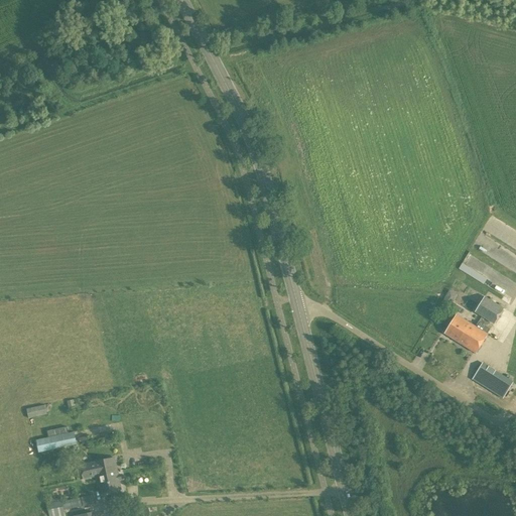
[(449,290),(445,297),(454,301),(457,294),(449,290)]
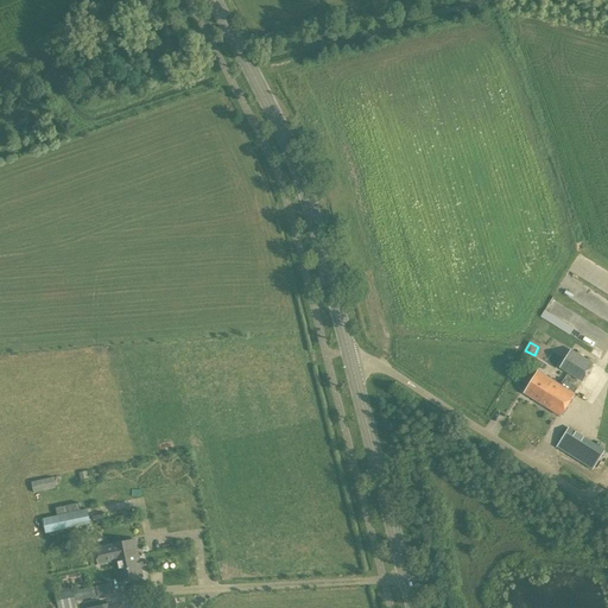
[(582,382),(594,363),(571,349),(559,368),(582,382)]
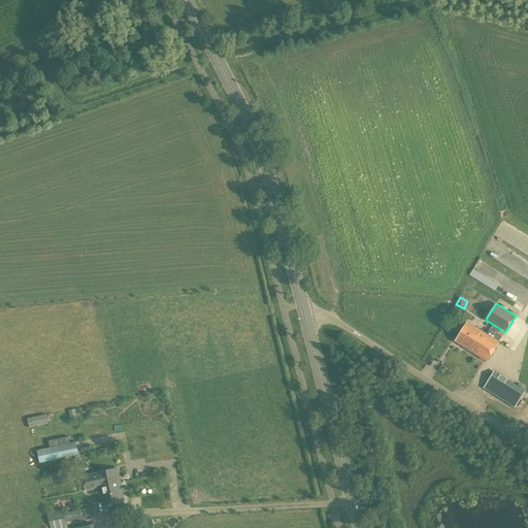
[(482,342),(487,335),(468,323),(456,341),(468,350),(471,344),(475,347),(474,350),(476,351),(482,342)]
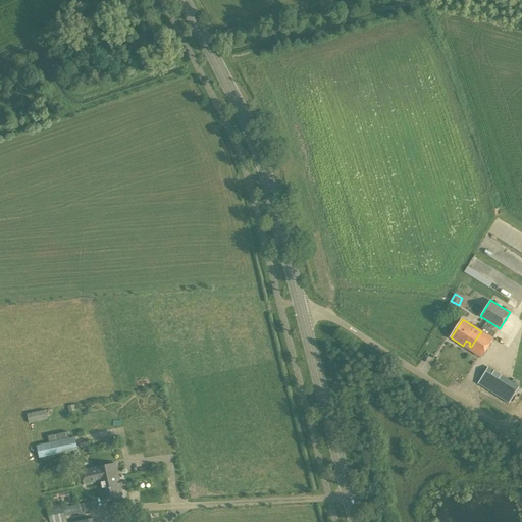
[(463,346),(481,357),(492,338),(497,333),(484,325),(481,331),(476,338),(471,347),(469,346),(470,343),(466,341),(463,346)]
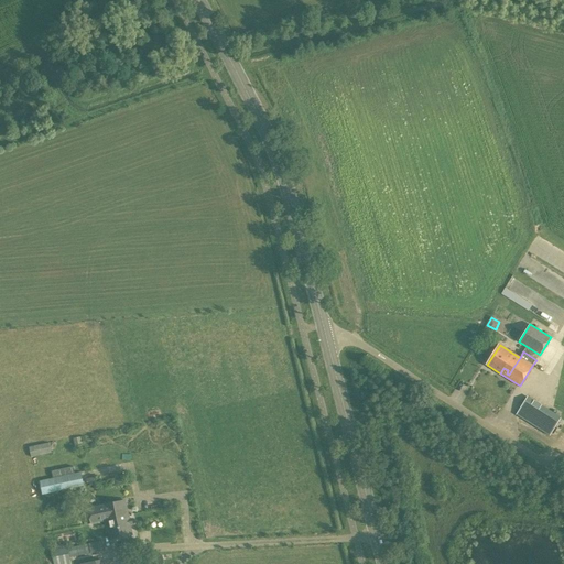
[(549,435),(560,419),(528,398),(518,415),(549,435)]
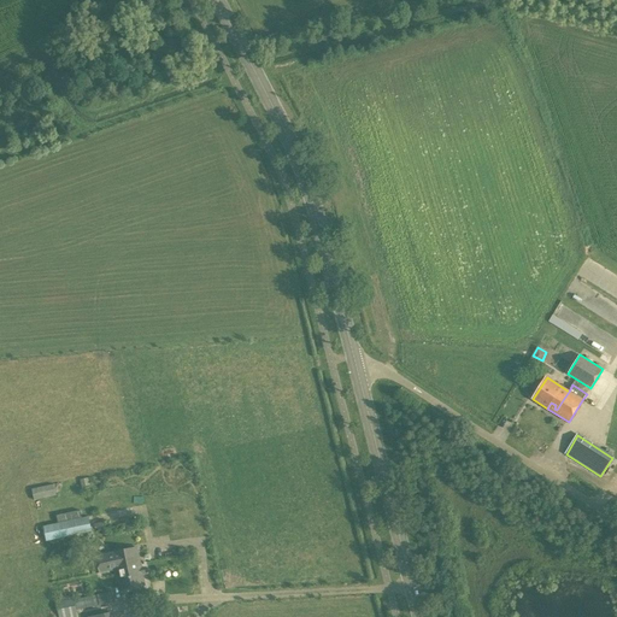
[(54,485),(33,487),(34,499),(56,495),(54,485)]
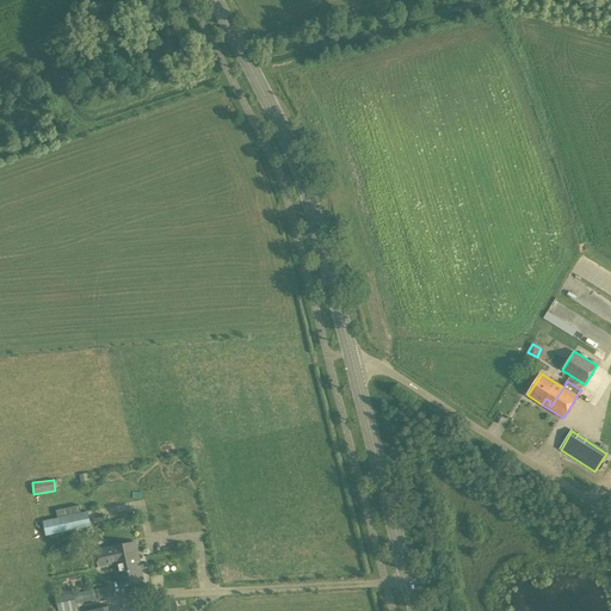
[(56,511),(57,518),(81,513),(79,505),(56,511)]
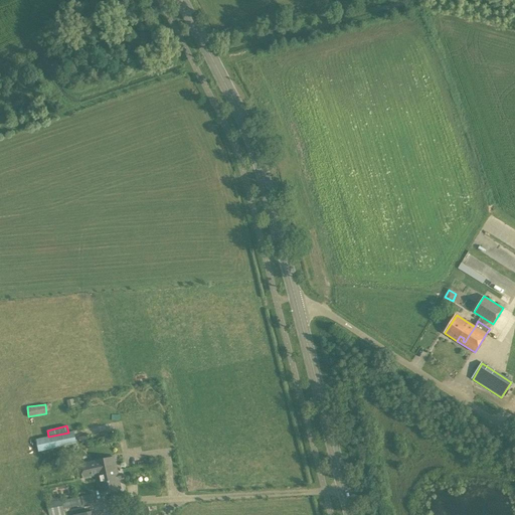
[(48,437),(36,440),(38,452),(76,444),(73,431),(68,433),(48,437)]
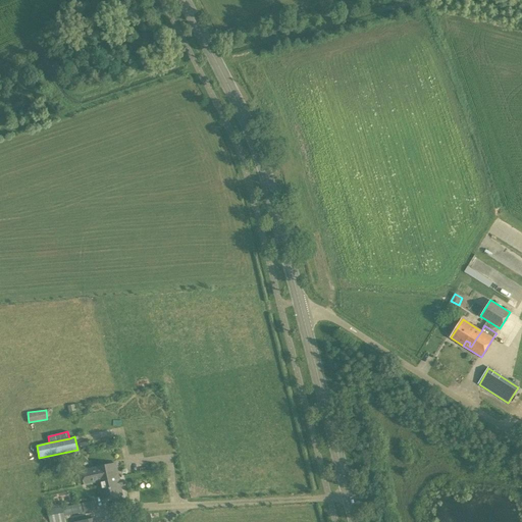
[(123,494),(116,463),(82,470),(85,485),(98,482),(101,499),(123,494)]
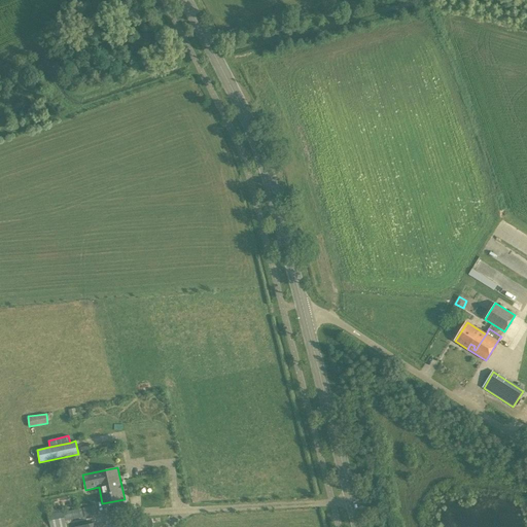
[(96,515),(94,505),(63,513),(63,512),(47,515),(49,526),(66,526),(65,521),(96,515)]
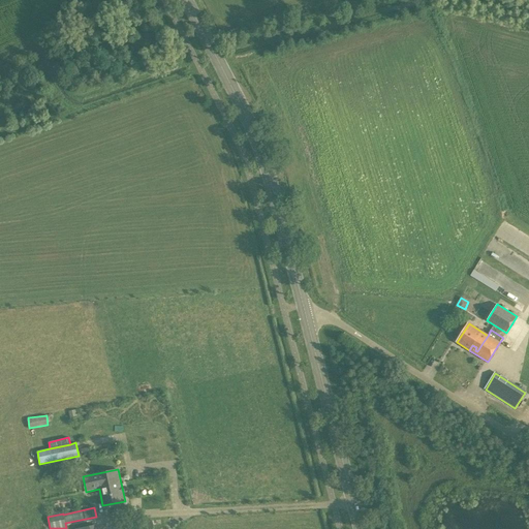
[(150,528),(151,528),(152,528),(152,527),(153,526),(153,525),(153,524),(153,523),(153,522),(152,521),(152,520),(151,519),(150,519),(149,518),(148,518),(147,518),(146,518),(145,518),(144,519),(143,519),(142,520),(141,521),(141,522),(141,523),(141,524),(141,525),(141,527),(141,528),(142,528),(150,528)]
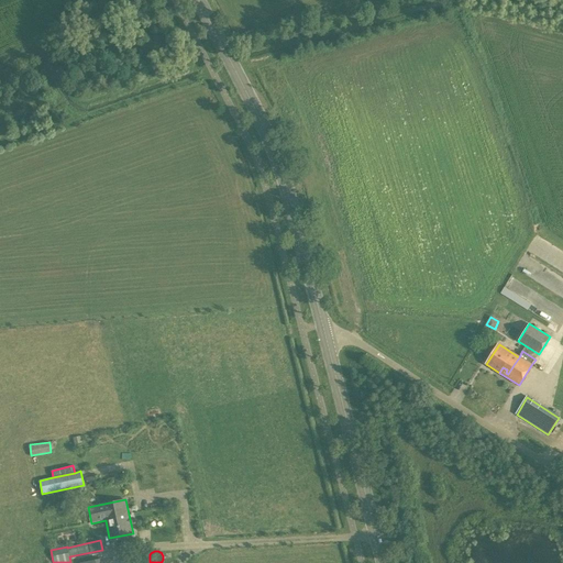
[(122,562),(131,562),(130,553),(121,554),(122,562)]
